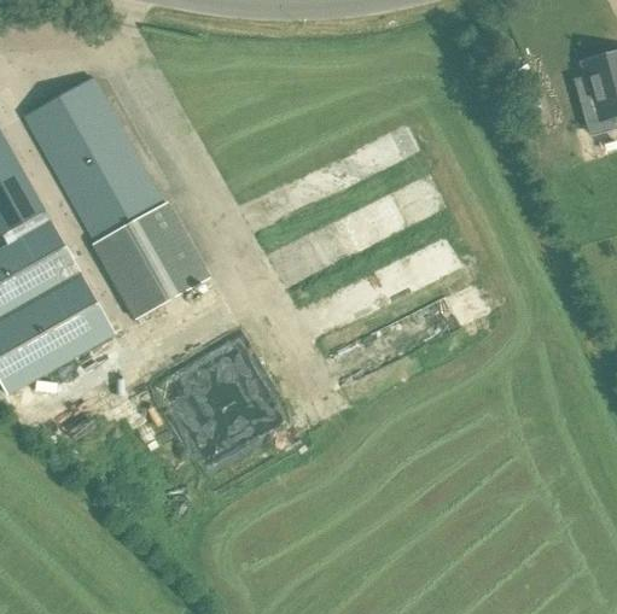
[(572,76),(588,133),(616,123),(616,48),(581,59),(585,72),(572,76)]
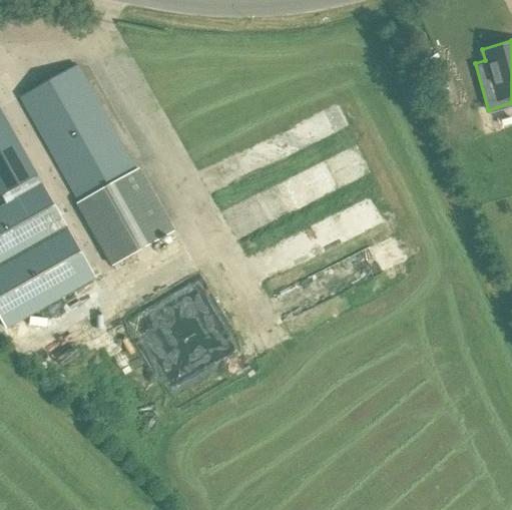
[(136,166),(134,167),(75,62),(18,95),(77,199),(76,199),(112,263),(172,228),(136,166)]
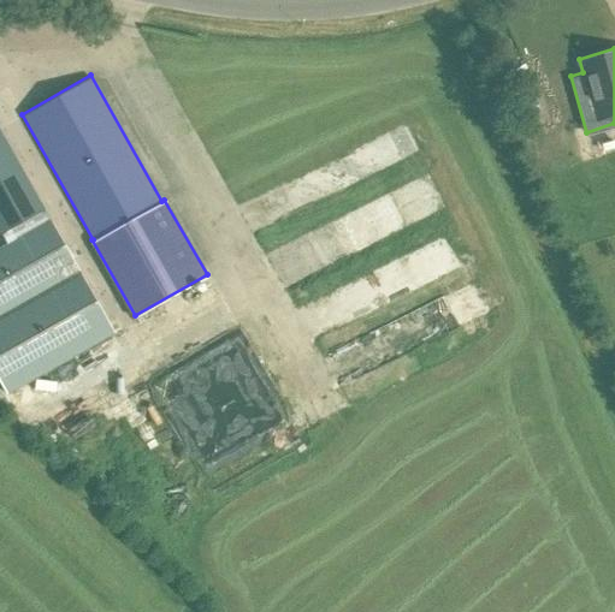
[(0,231),(43,208),(0,130),(0,231)]
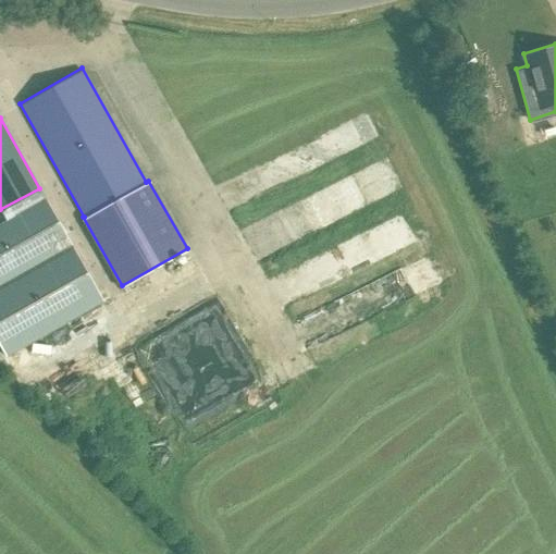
[(0,284),(72,246),(46,198),(0,222),(0,284)]
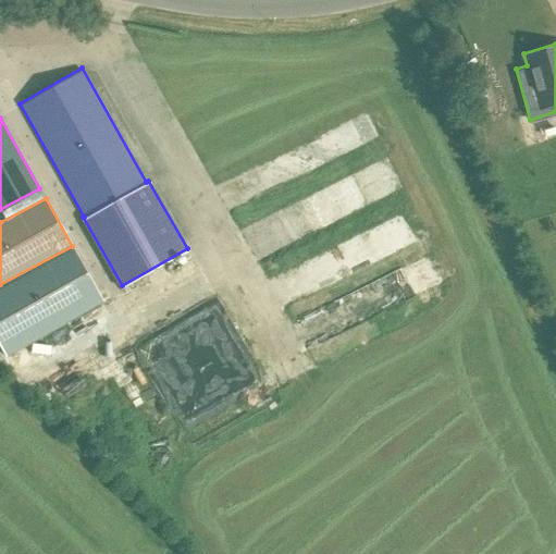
[(72,246),(0,284),(0,345),(5,355),(102,300),(72,246)]
